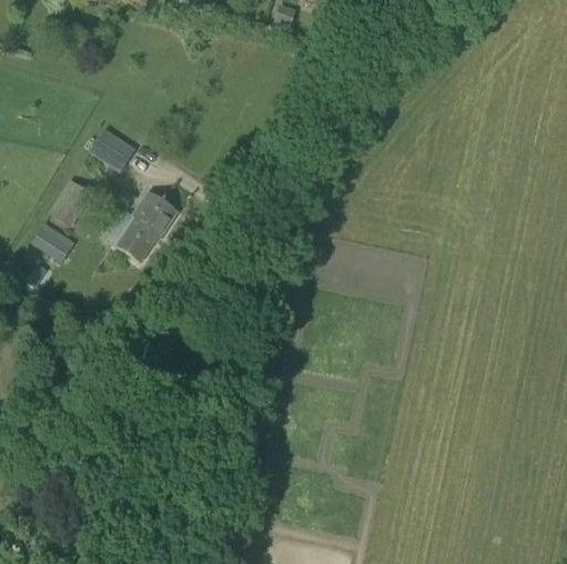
[(162,10),(164,0),(149,0),(148,6),(162,10)]
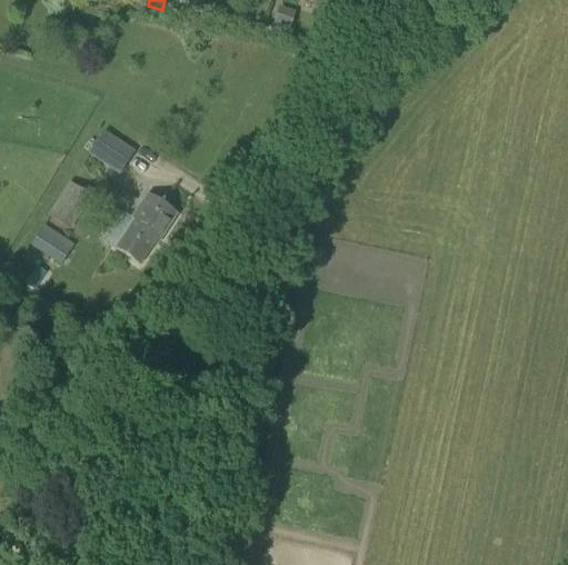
[(291,28),(297,9),(280,5),(275,23),(291,28)]
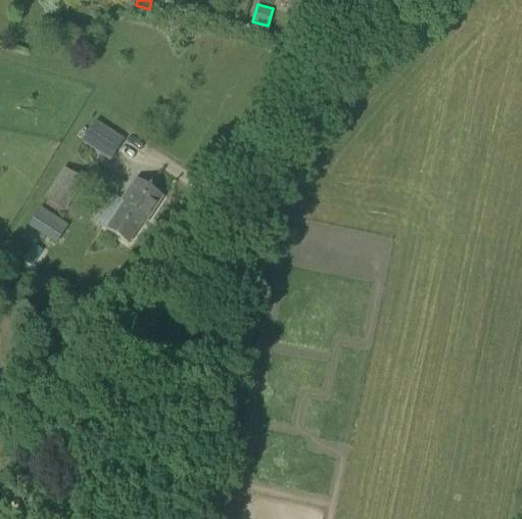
[(110,159),(125,138),(97,119),(83,140),(110,159)]
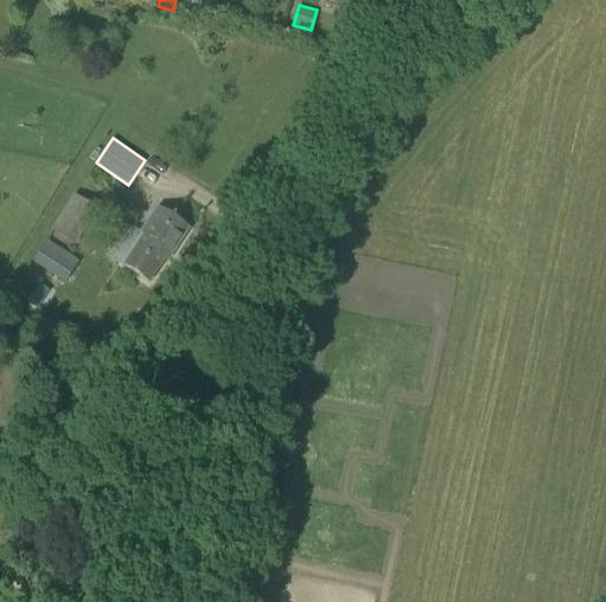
[(76,243),(100,207),(75,192),(51,228),(76,243)]
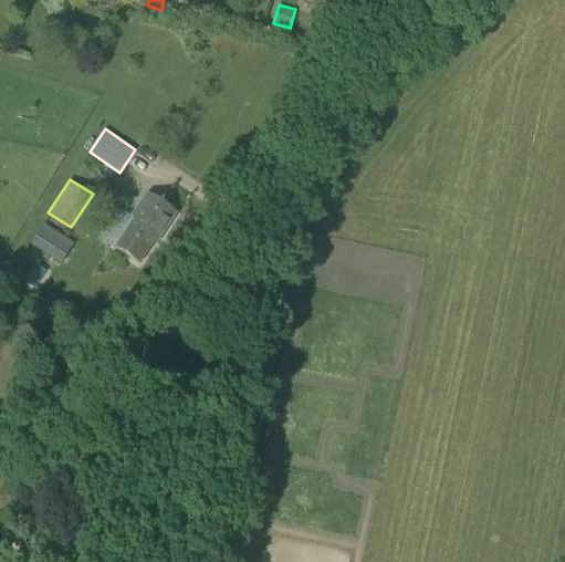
[(158,241),(178,210),(148,190),(132,214),(135,216),(116,243),(140,259),(155,239),(158,241)]
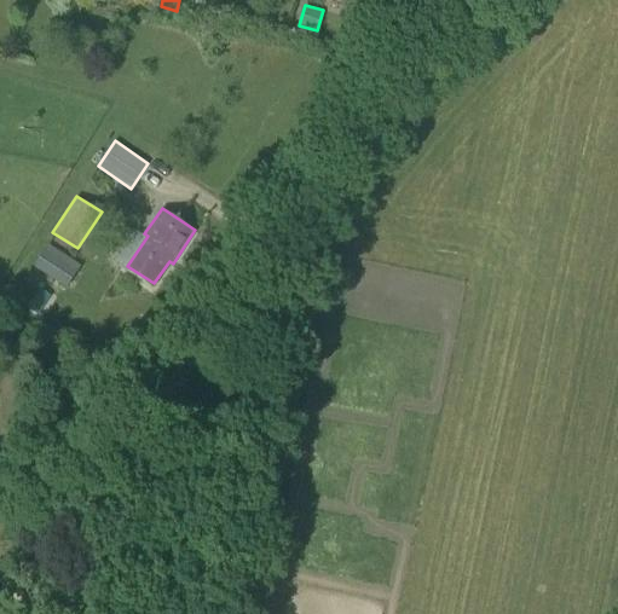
[(68,287),(82,264),(48,242),(34,266),(68,287)]
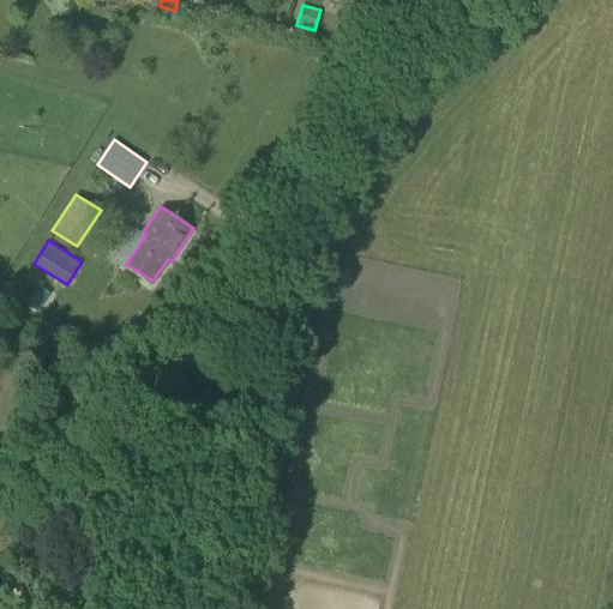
All buildings are outlined.
